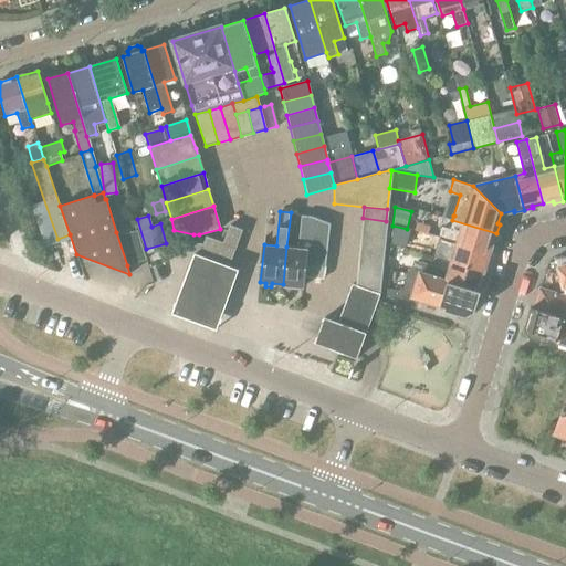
[(286,247),(283,284),(286,285),(286,289),(293,289),(293,285),(304,286),(305,278),(306,265),(307,255),(308,244),(310,233),(311,217),(302,216),(299,248),(286,247)]
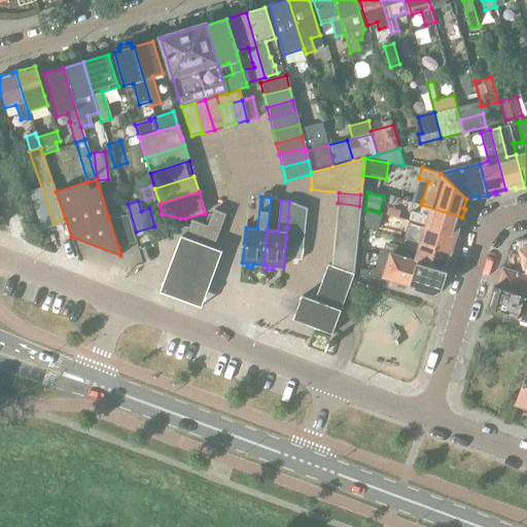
[(288,217),(306,219),(307,209),(289,202),(288,217)]
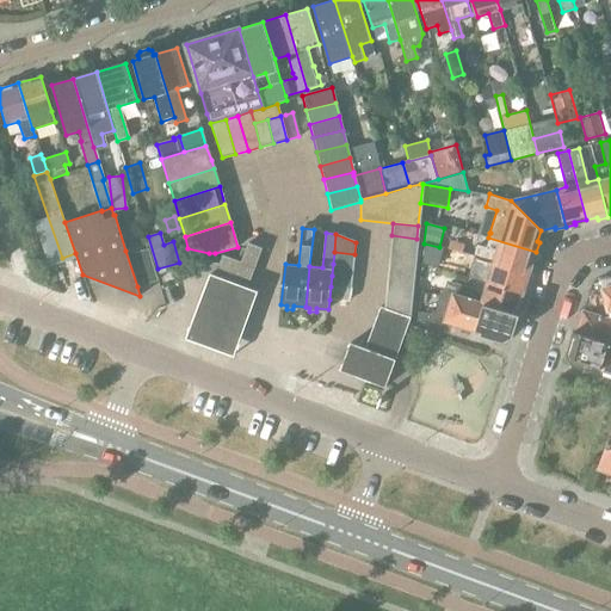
[(392,235),(390,247),(415,251),(417,239),(392,235)]
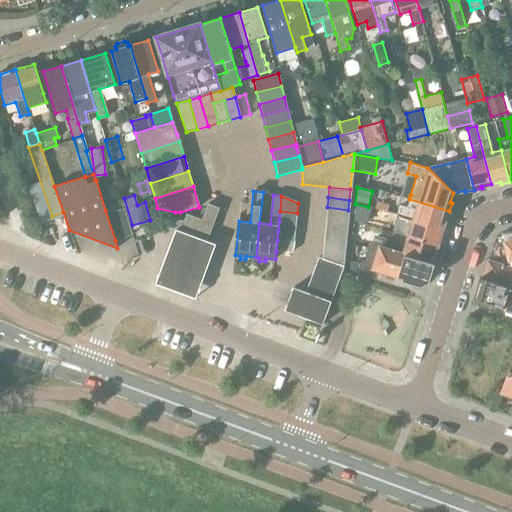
[(397,214),(442,227),(445,219),(447,220),(449,211),(409,199),(407,208),(399,205),(397,214)]
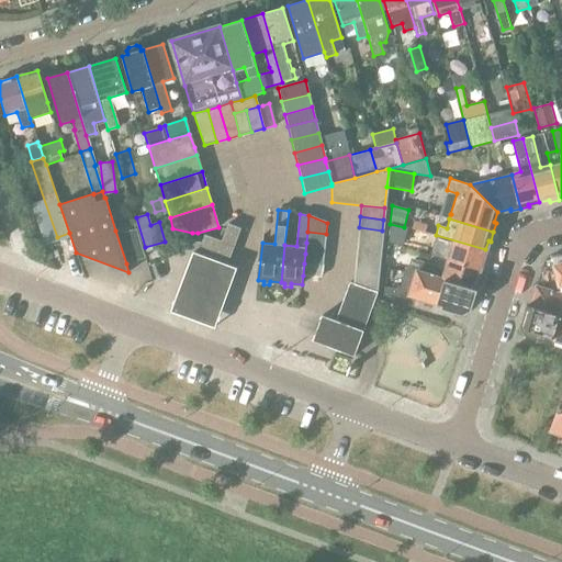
[(202,243),(190,238),(192,233),(172,228),(172,244),(187,249),(226,266),(240,228),(228,224),(222,240),(205,235),(202,243)]
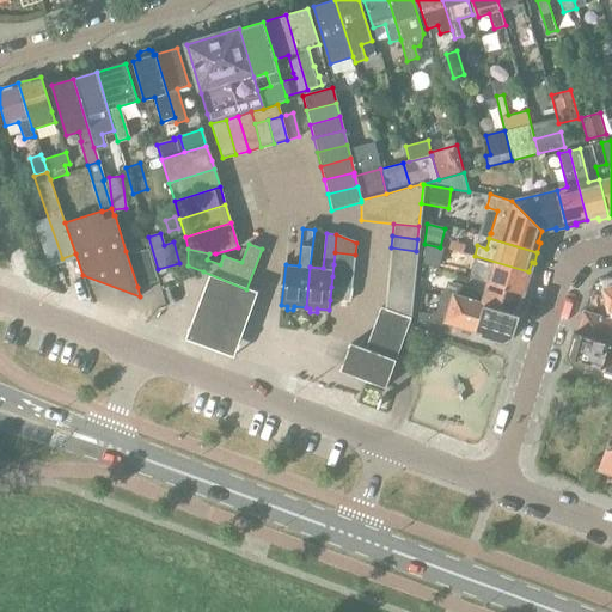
[(391,248),(390,259),(415,263),(416,251),(391,248)]
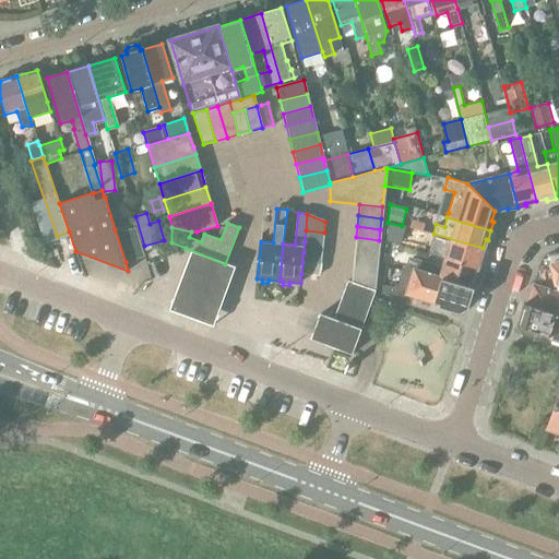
[(115,229),(126,262),(144,257),(135,227),(125,230),(125,228),(121,227),(115,229)]
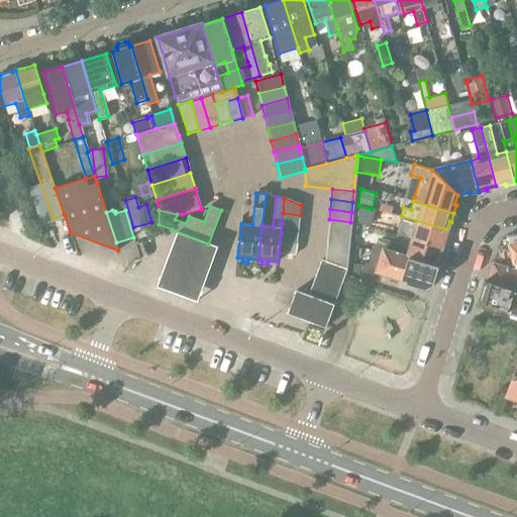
[(411,238),(443,247),(446,239),(444,238),(446,229),(401,216),(379,210),(377,218),(414,229),(411,238)]
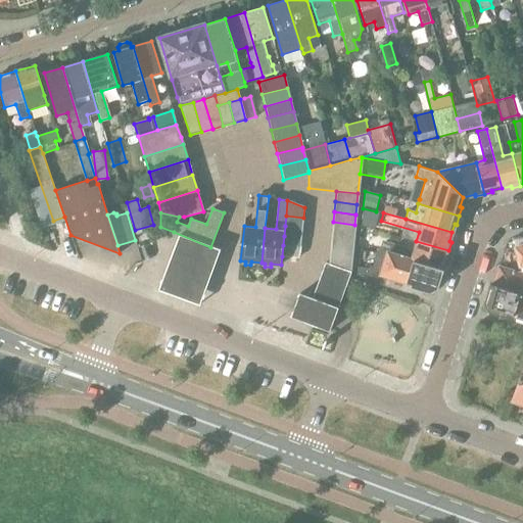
[(302,228),(303,218),(286,216),(285,226),(302,228)]
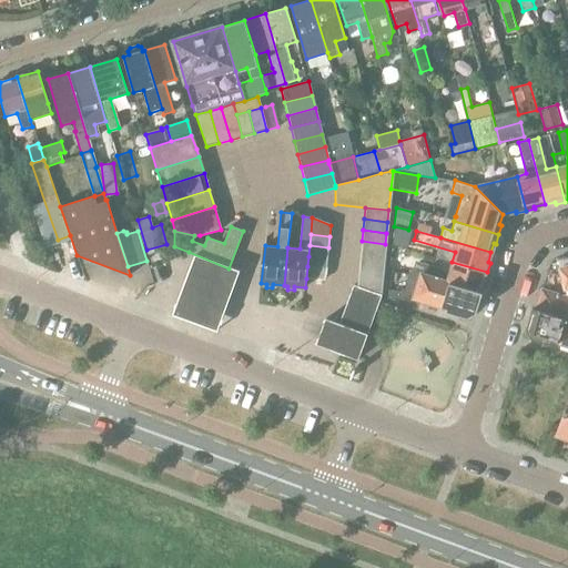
[(362,241),(361,253),(384,255),(385,244),(362,241)]
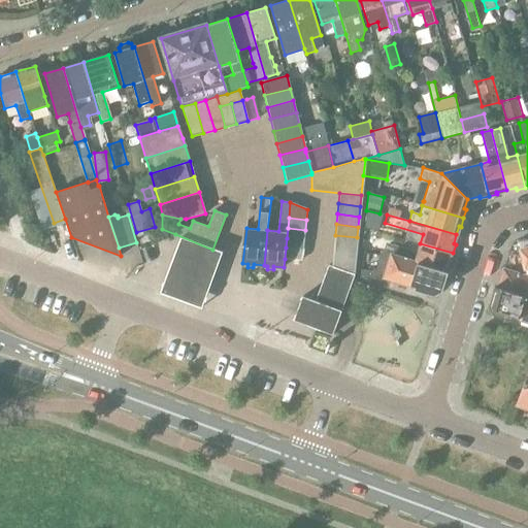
[(287,238),(304,239),(305,230),(288,228),(287,238)]
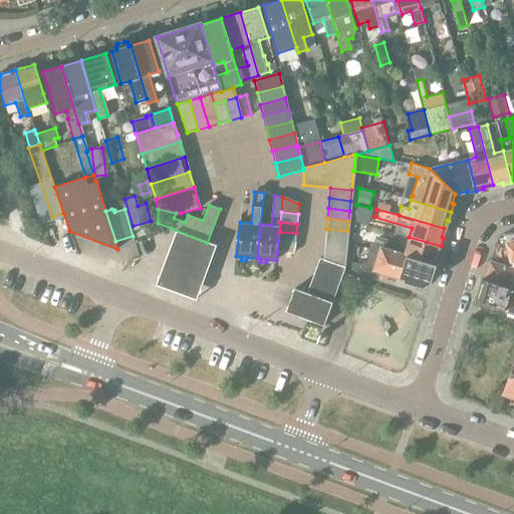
[(217,243),(177,228),(157,282),(196,297),(217,243)]
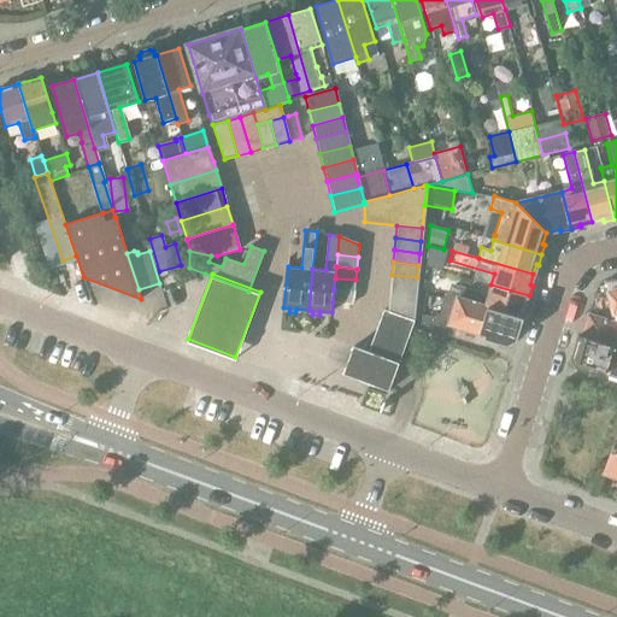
[(392,275),(391,287),(416,289),(417,277),(392,275)]
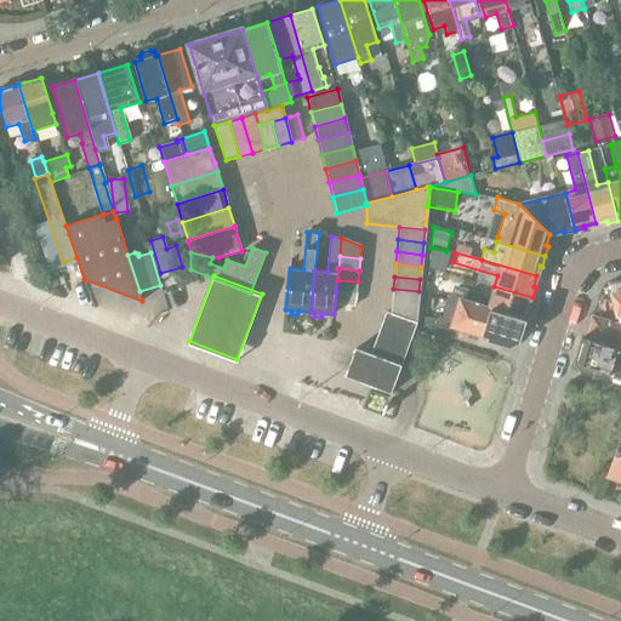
[(357,294),(358,281),(337,280),(336,291),(357,294)]
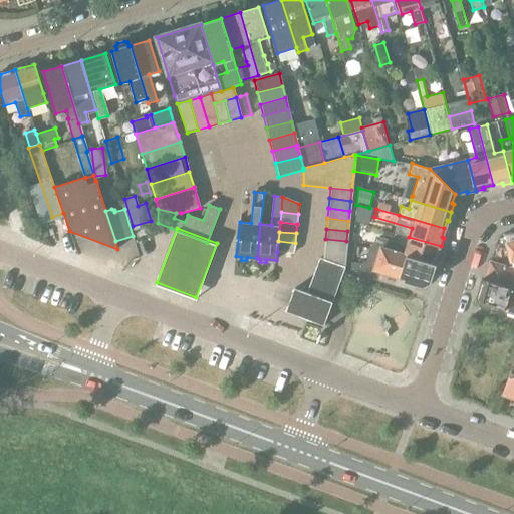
[(504,237),(505,237),(511,263),(513,264),(513,232),(513,234),(504,237)]
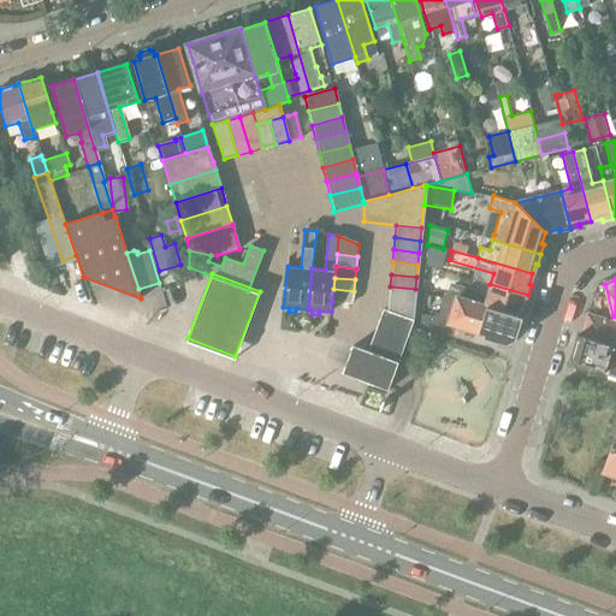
[(449,294),(519,317),(522,304),(525,306),(528,295),(490,284),(487,295),(452,284),(449,294)]
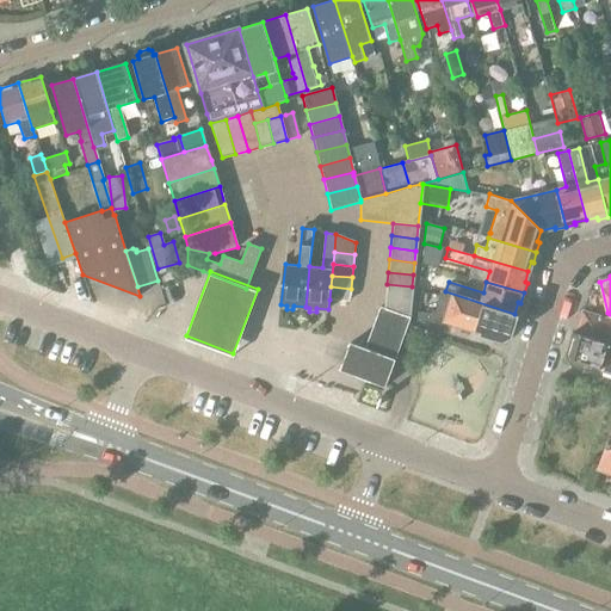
[(387,284),(386,296),(411,298),(412,287),(387,284)]
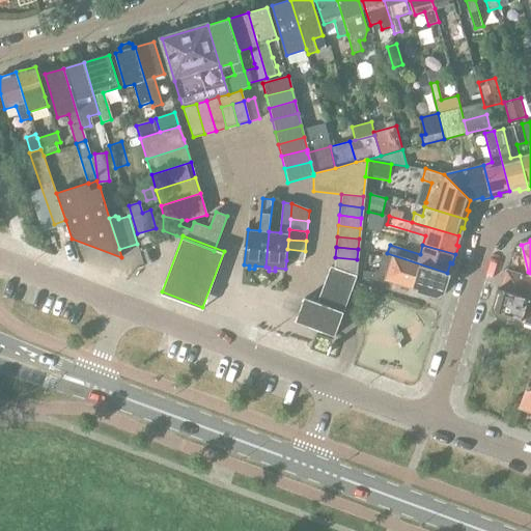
[(287,249),(286,260),(303,261),(304,257),(305,251),(287,249)]
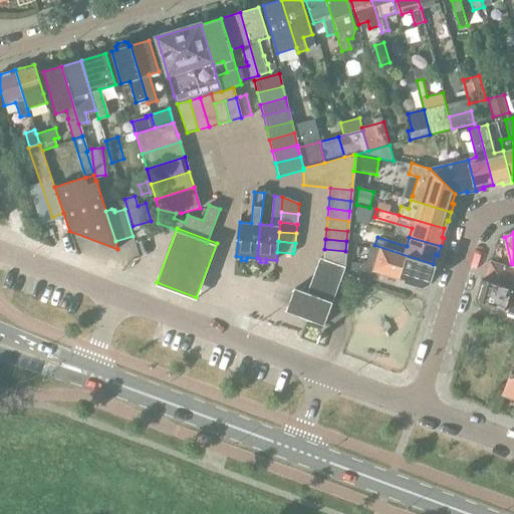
[(370,273),(372,269),(386,273),(384,276),(397,280),(398,277),(403,278),(402,281),(423,287),(430,283),(435,264),(433,264),(374,245),(374,246),(370,245),(365,265),(350,263),(349,271),(370,273)]
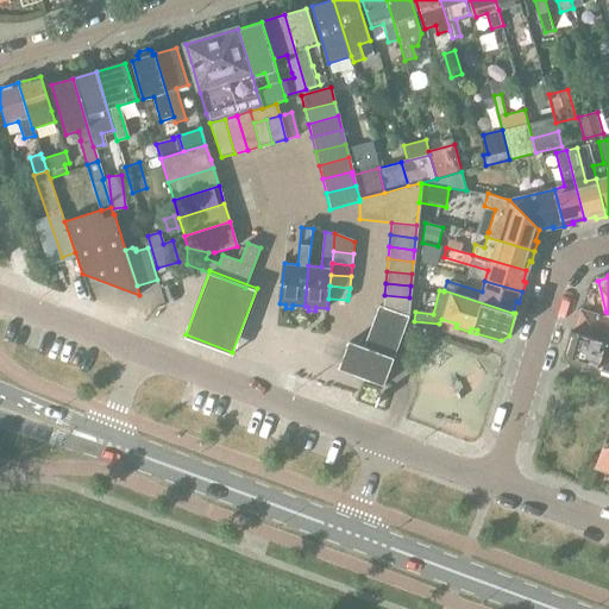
[(383,308),(407,316),(409,297),(384,295),(383,308)]
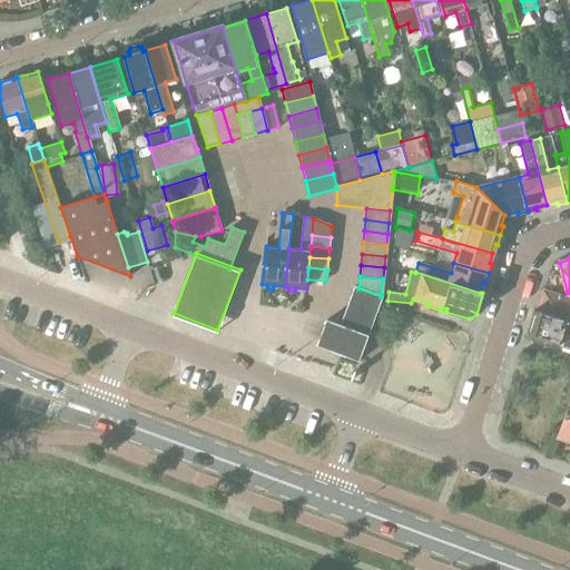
[(359,362),(361,357),(381,296),(359,288),(354,287),(340,326),(326,321),(316,345),(359,362)]
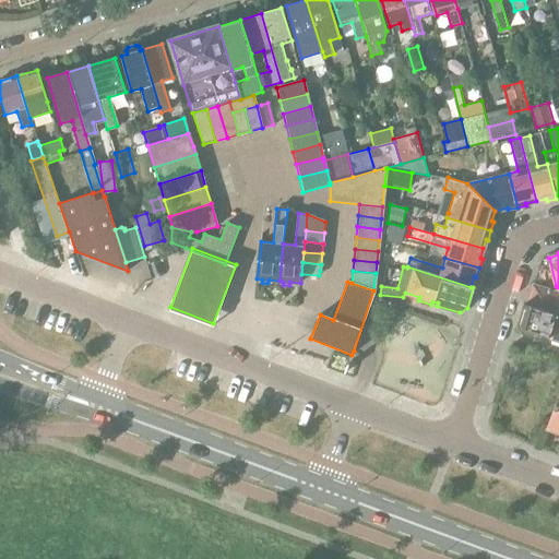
[(528,295),(526,304),(558,312),(558,293),(533,284),(532,286),(530,285),(526,294),(528,295)]
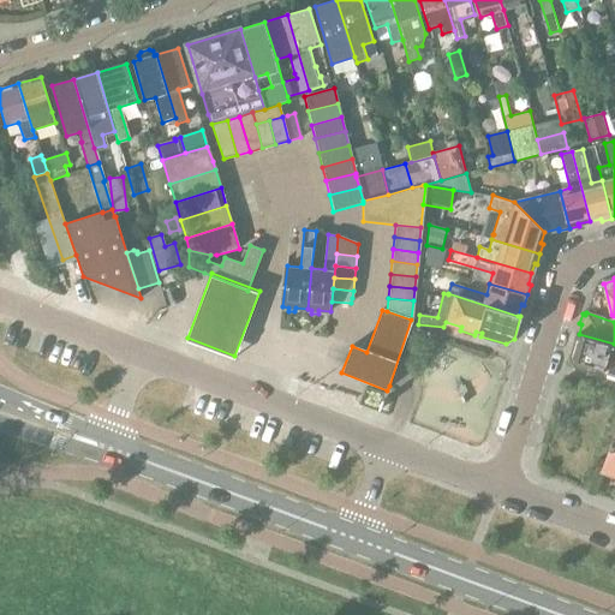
[(614,344),(579,334),(575,333),(574,336),(575,338),(569,357),(574,365),(593,371),(593,372),(597,374),(598,370),(607,372),(605,375),(614,377),(614,344)]
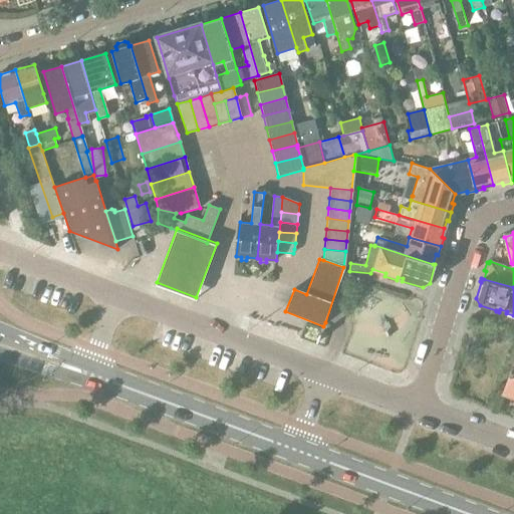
[(513,397),(513,361),(502,393),(513,397)]
